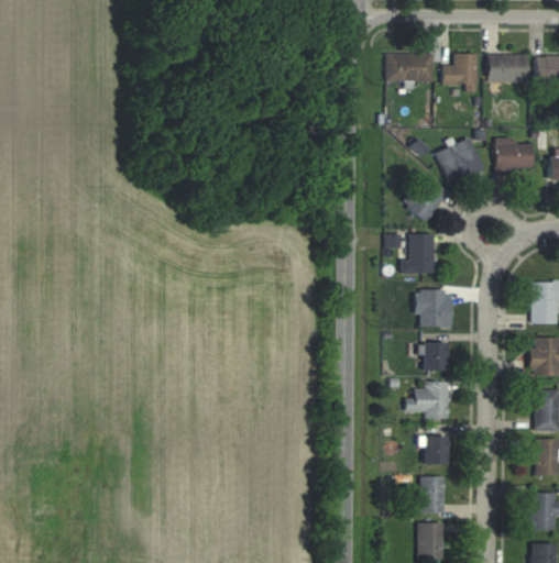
[(434,54),(386,54),(386,81),(434,81),(434,54)]
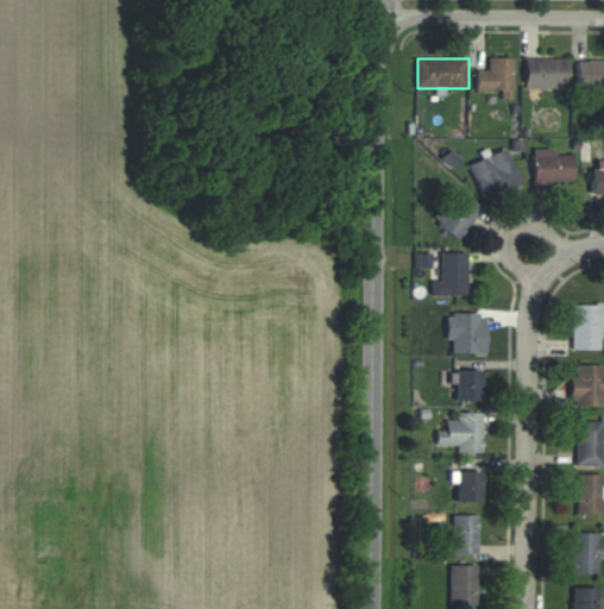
[(479,92),(504,92),(504,96),(516,96),(516,58),(492,58),(492,71),(479,71),(479,92)]
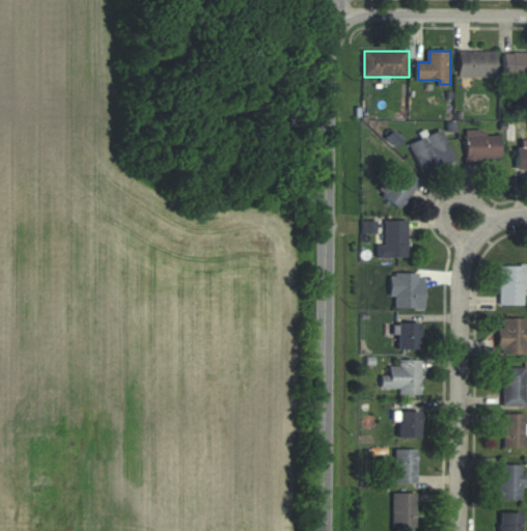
[(526,51),(506,52),(506,76),(526,76),(526,51)]
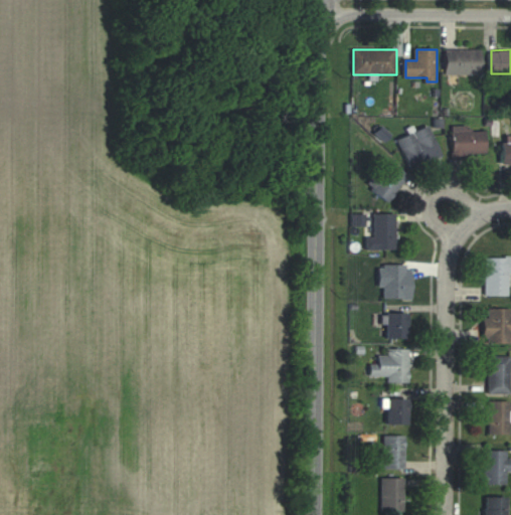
[(447,50),(447,74),(483,74),(483,50),(447,50)]
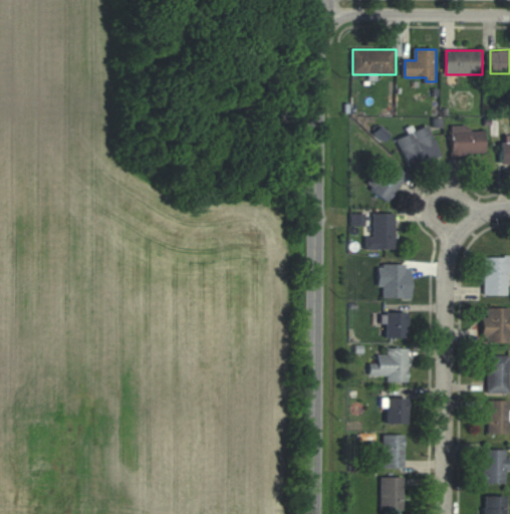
[(409,168),(441,158),(432,127),(400,138),(409,168)]
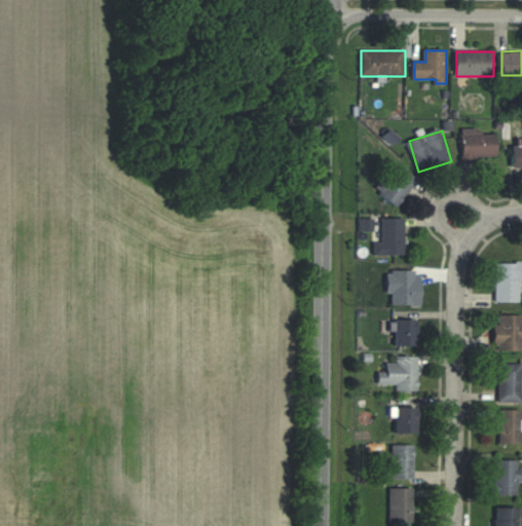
[(463,132),(463,158),(497,158),(497,130),(463,132)]
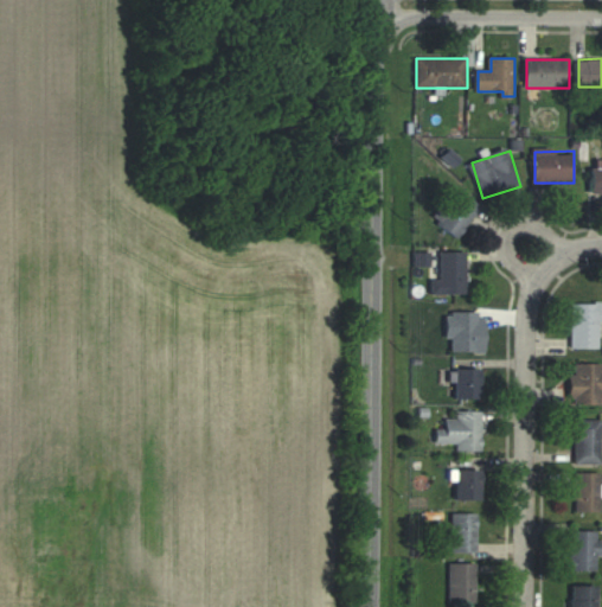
[(601,167),(591,168),(591,195),(601,193),(601,167)]
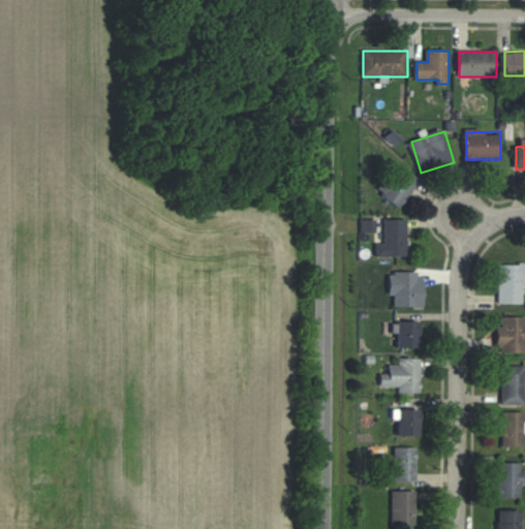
[(420,182),(400,166),(379,193),(400,209),(420,182)]
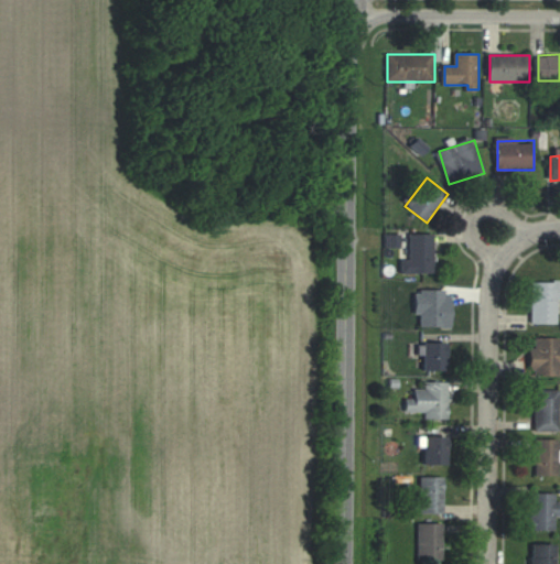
[(434,273),(434,235),(387,235),(387,248),(402,248),(402,273),(434,273)]
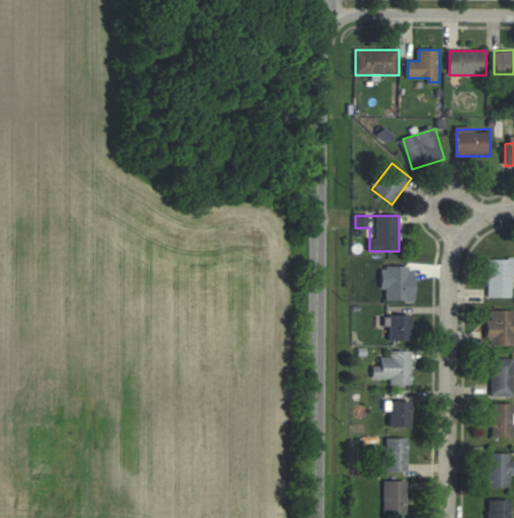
[(489,297),(513,297),(513,258),(489,258),(489,297)]
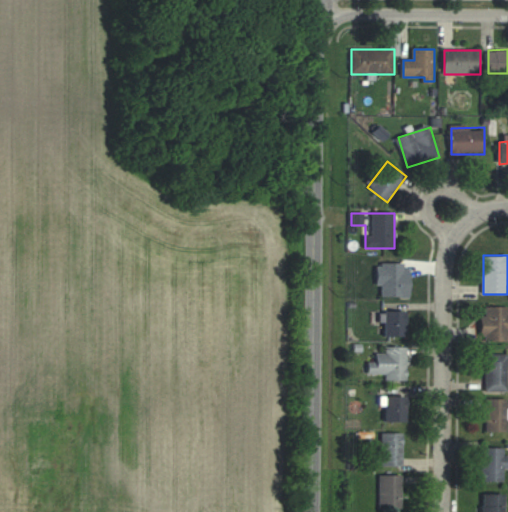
[(409,297),(409,264),(379,264),(379,297),(409,297)]
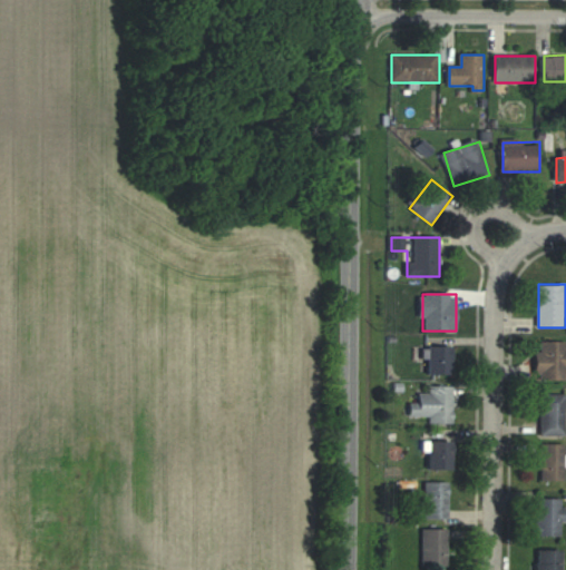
[(565,342),(537,343),(537,380),(565,380),(565,342)]
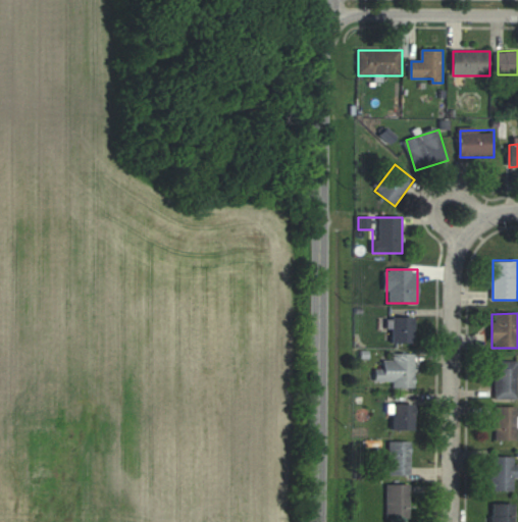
[(392,344),(414,344),(414,318),(392,318),(392,344)]
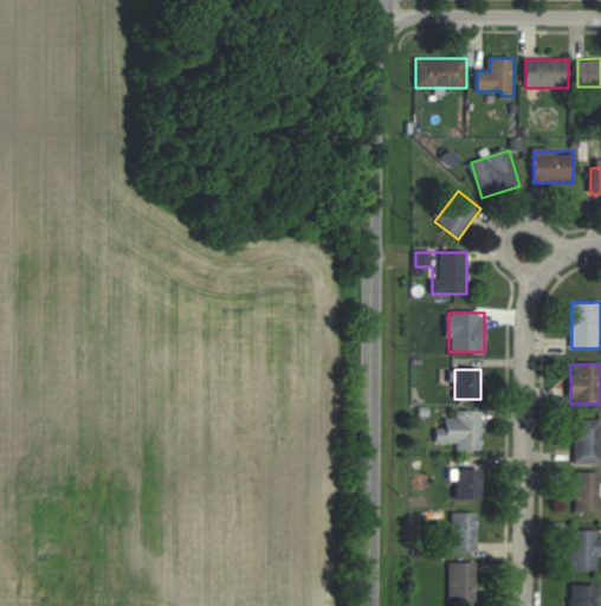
[(458,452),(483,452),(483,411),(457,411),(457,419),(445,419),(445,444),(458,444),(458,452)]
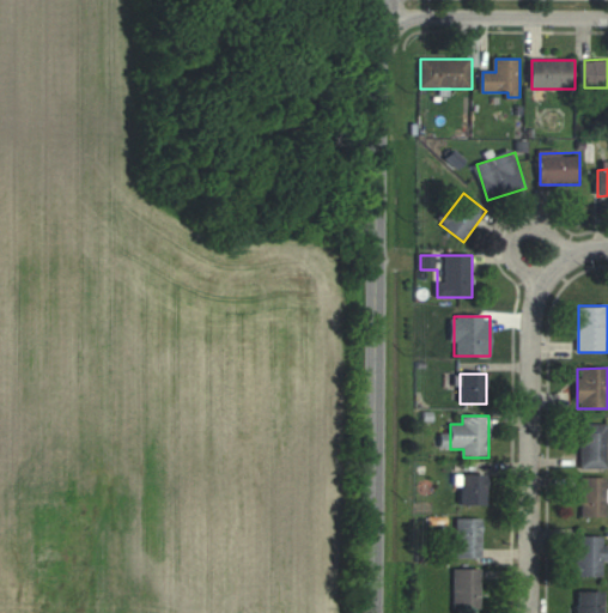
[(582,424),(582,469),(607,469),(607,424),(582,424)]
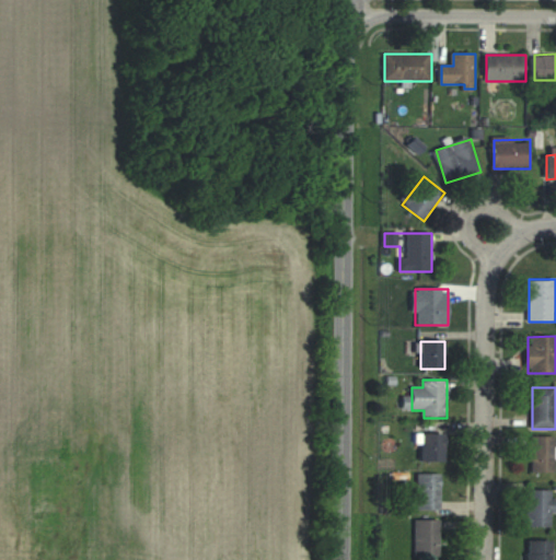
[(444,434),(421,434),(421,463),(444,463),(444,434)]
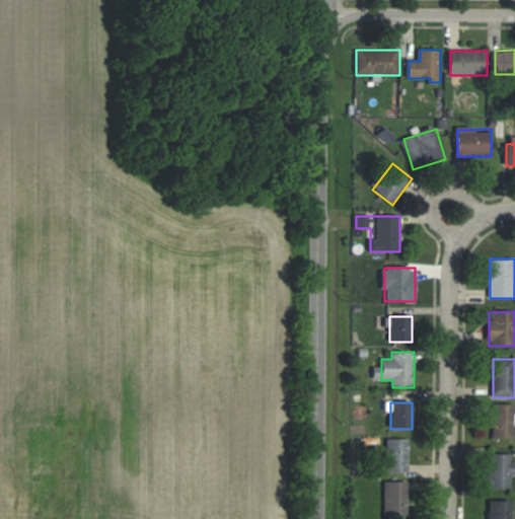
[(514,404),(493,404),(493,439),(514,439),(514,404)]
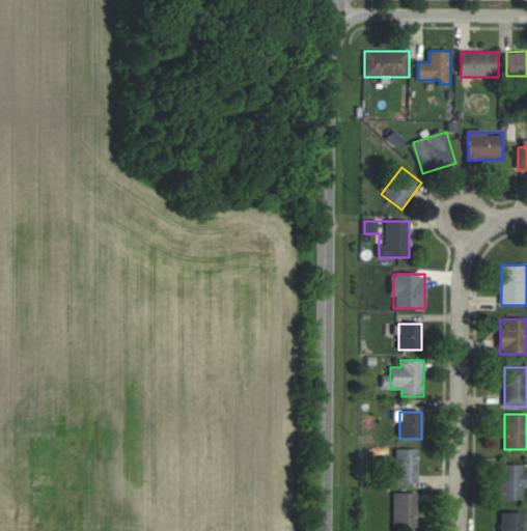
[(419,450),(396,450),(396,484),(419,484),(419,450)]
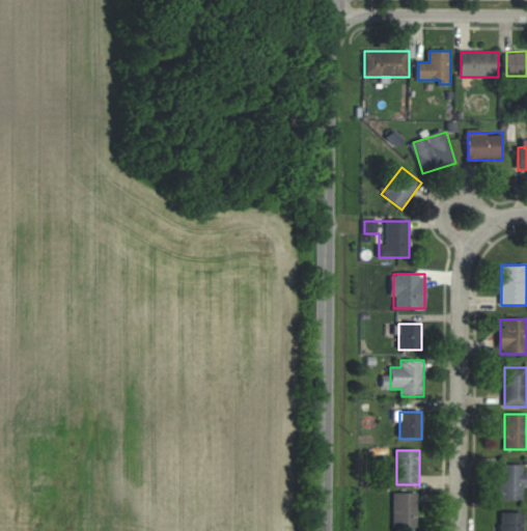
[(524,465),(500,465),(500,500),(524,500),(524,487),(526,487),(526,472),(524,472),(524,465)]
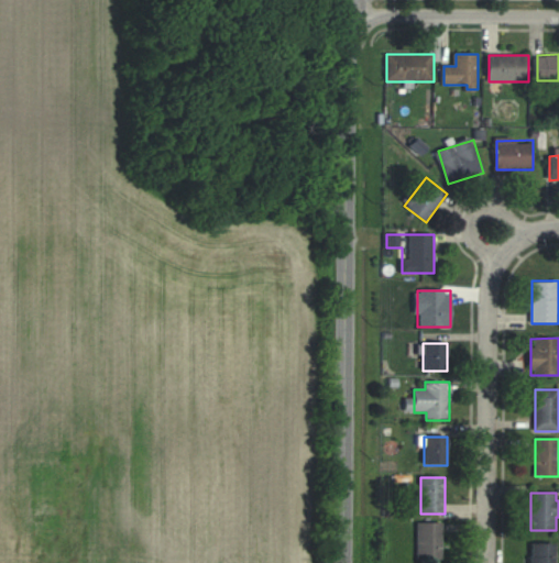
[(418,560),(444,560),(444,522),(418,522),(418,560)]
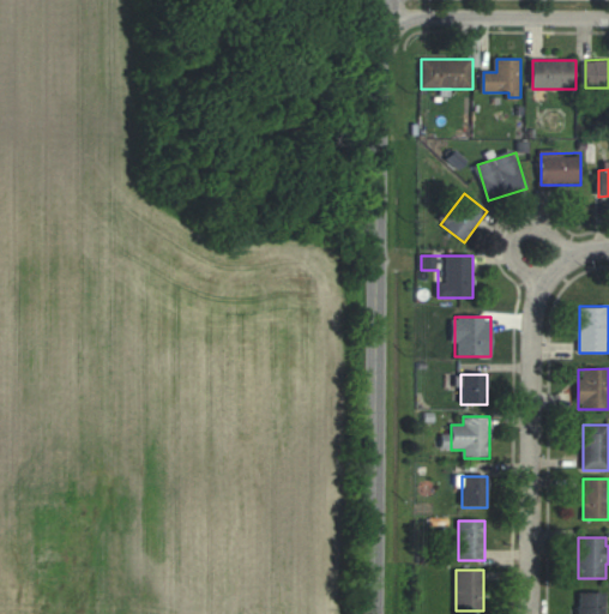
[(579,591),(579,613),(604,613),(606,591),(579,591)]
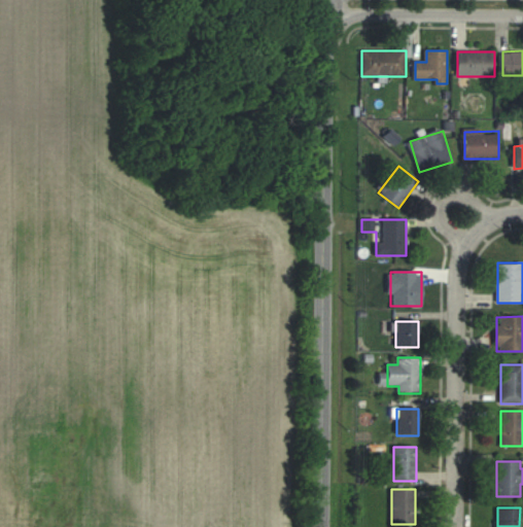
All buildings are outlined.
